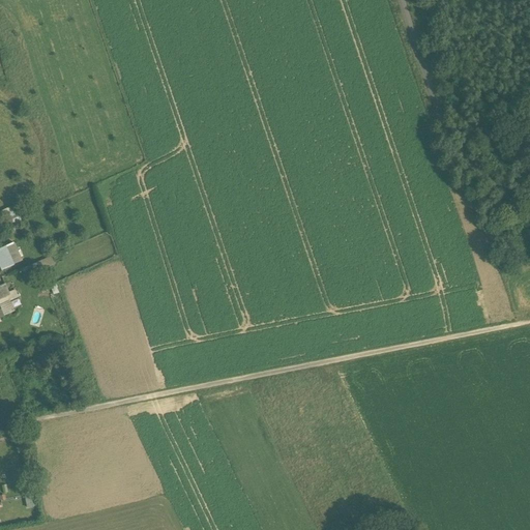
[(15,243),(0,249),(0,266),(2,271),(23,262),(15,243)]
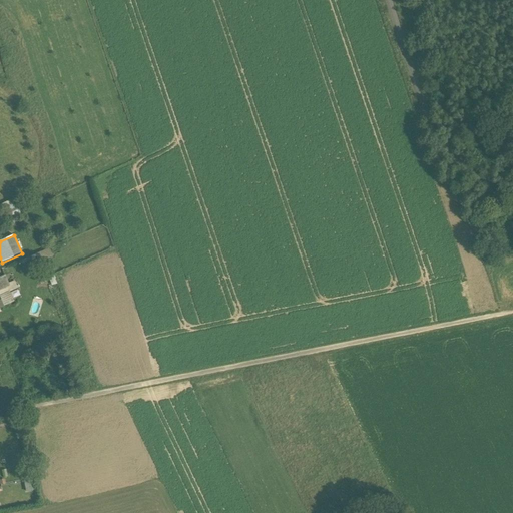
[(0,277),(0,292),(7,289),(8,292),(17,288),(13,281),(8,284),(4,276),(0,277)]
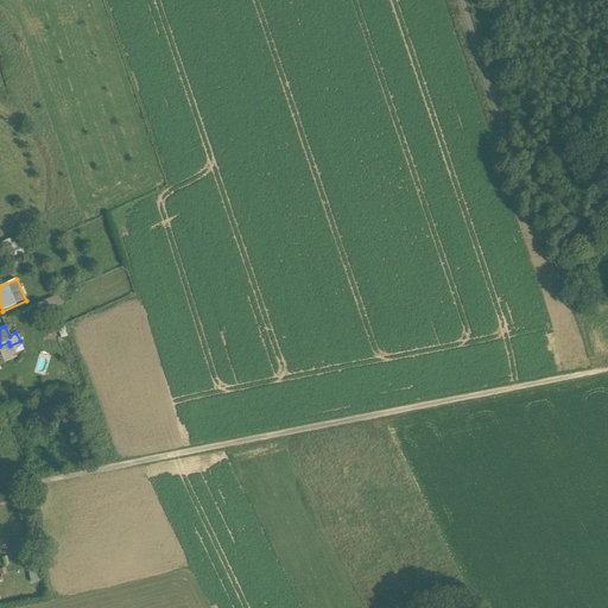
[(0,353),(5,363),(16,359),(10,346),(8,342),(0,346),(0,353)]
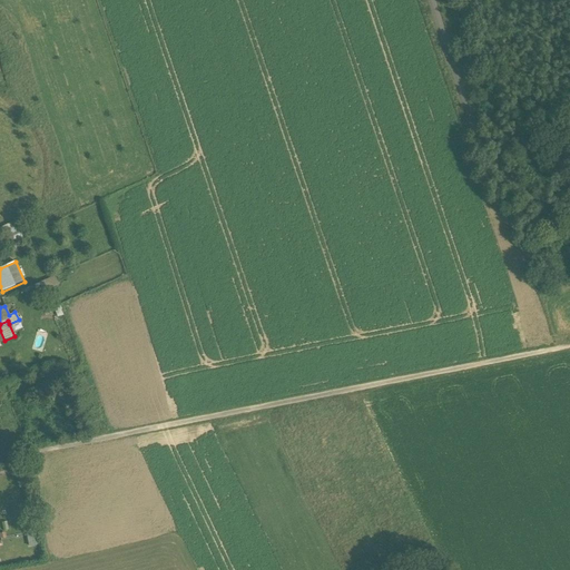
[(18,467),(22,492),(30,491),(25,465),(18,467)]
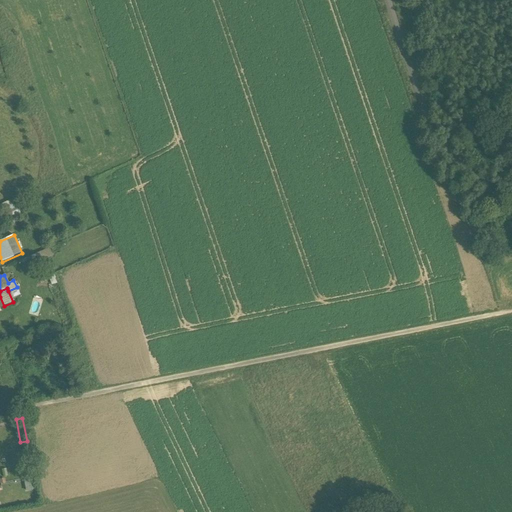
[(33,478),(24,479),(27,491),(35,490),(33,478)]
